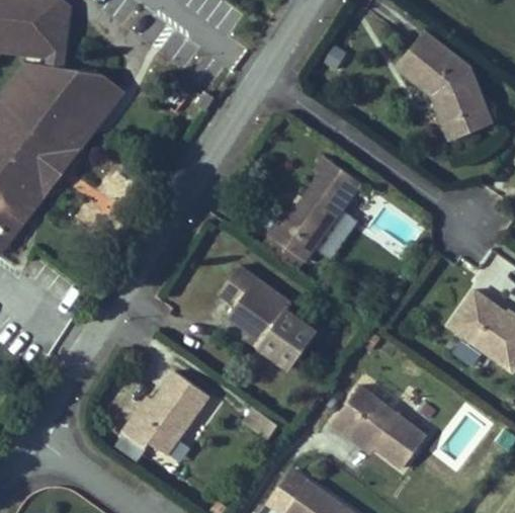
[(0,59),(47,66),(50,47),(63,48),(67,12),(51,0),(0,0),(0,59)]
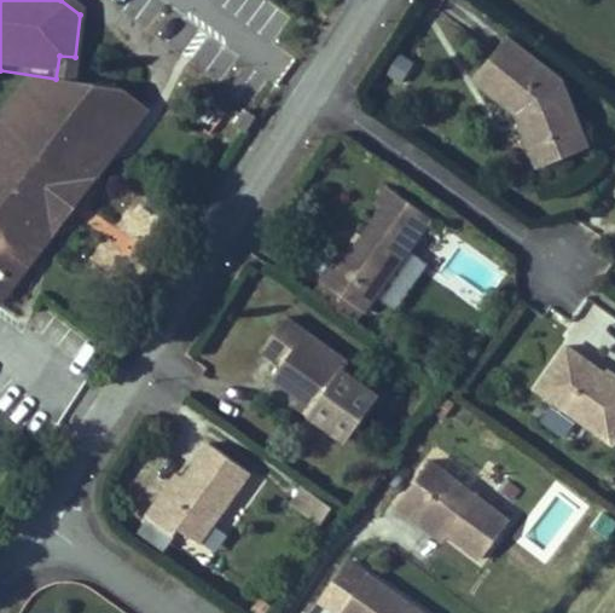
[(506,36),(469,81),(515,117),(524,114),(537,145),(580,128),(561,80),(506,36)]
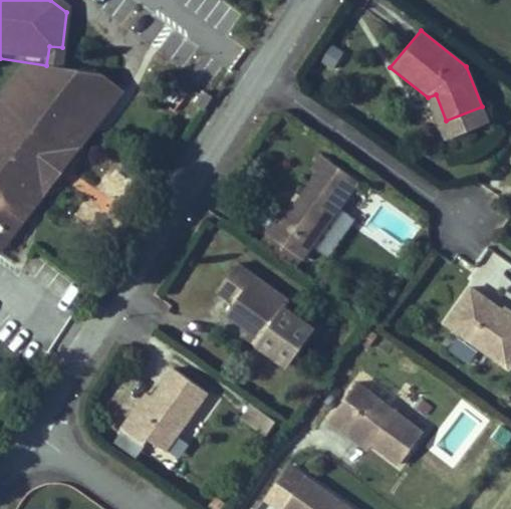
[(58,75),(62,47),(49,46),(46,65),(45,73),(58,75)]
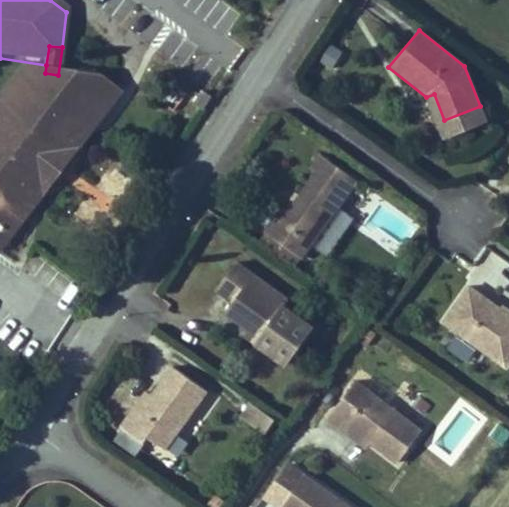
[(98,85),(98,80),(58,75),(45,73),(21,69),(0,98),(0,248),(6,253),(25,227),(18,214),(37,190),(30,181),(54,151),(66,153),(82,131),(97,131),(114,109),(96,97),(98,85)]
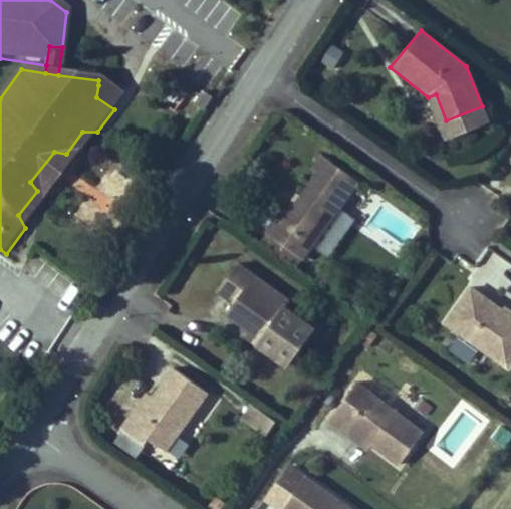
[(96,97),(114,109),(120,101),(98,85),(96,97)]
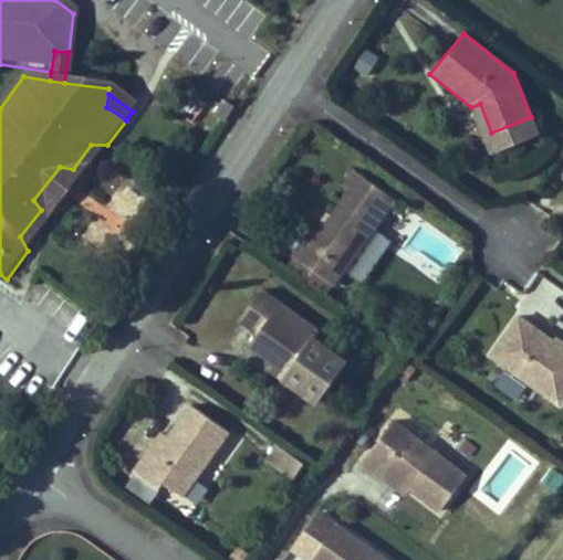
[(480,104),(471,107),(482,136),(491,133),(480,104)]
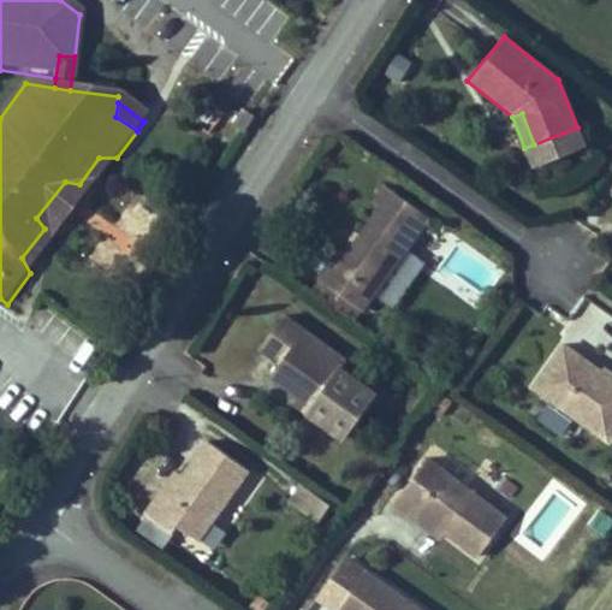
[(239,146),(251,128),(242,119),(229,138),(239,146)]
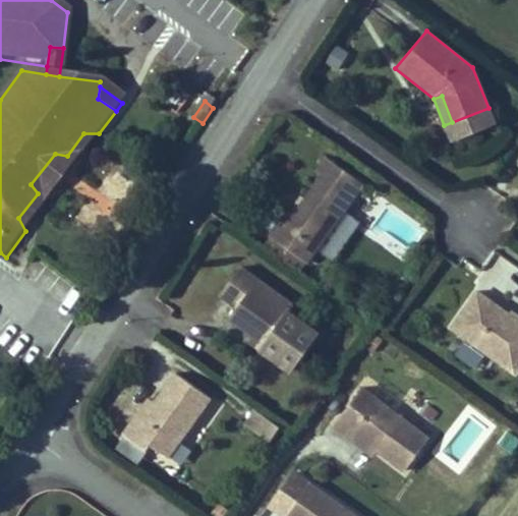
[(452,122),(444,125),(450,139),(494,122),(488,108),(452,122)]
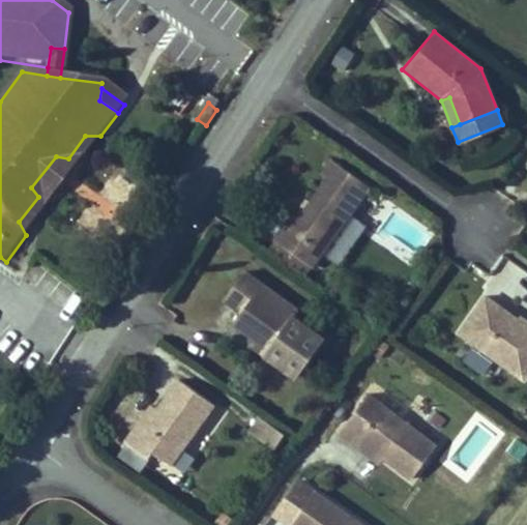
[(19,222),(26,235),(100,136),(85,136),(68,158),(56,156),(31,187),(38,197),(19,222)]
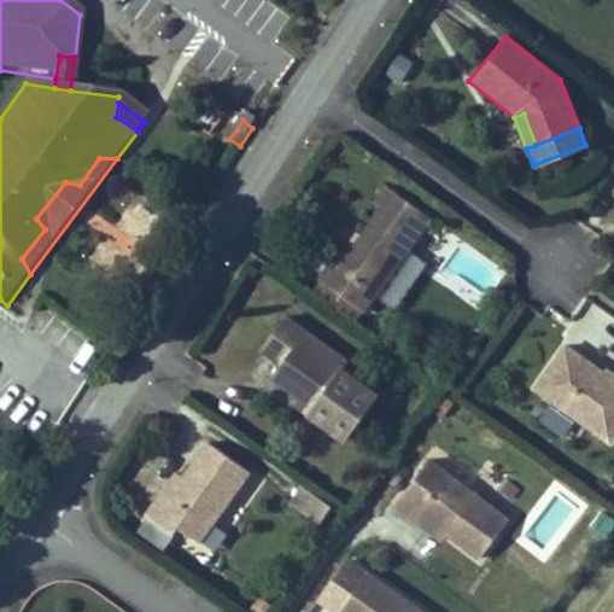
[(329,267),(317,283),(360,314),(374,295),(407,251),(428,222),(386,191),(373,208),(380,211),(358,240),(352,248),(335,270),(329,267)]
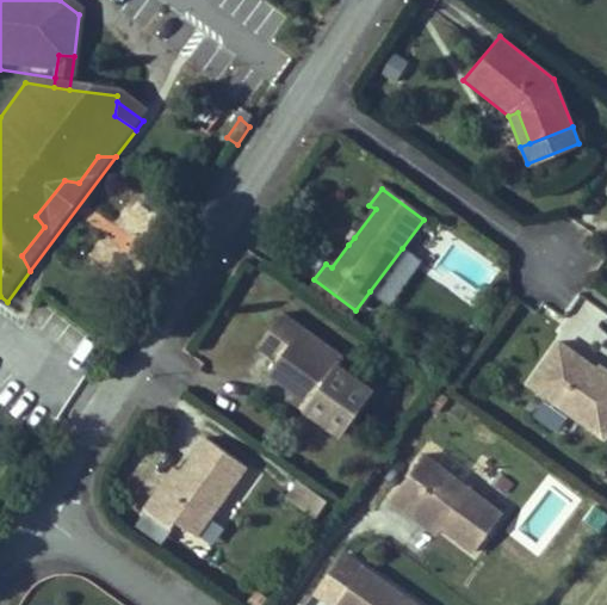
[(344,241),(348,245),(354,238),(350,234),(344,241)]
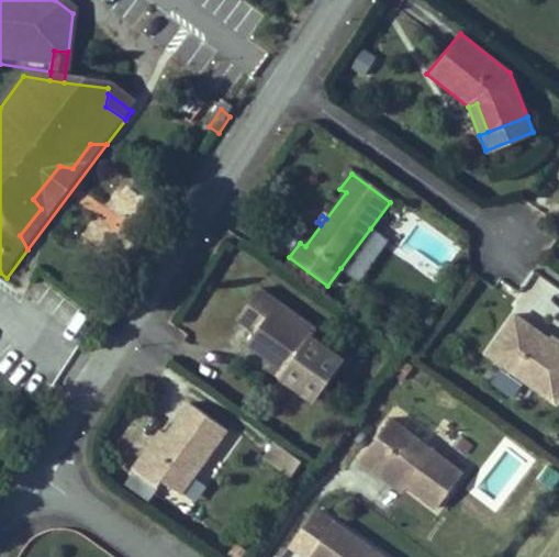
[(388,242),(370,229),(341,268),(358,281),(388,242)]
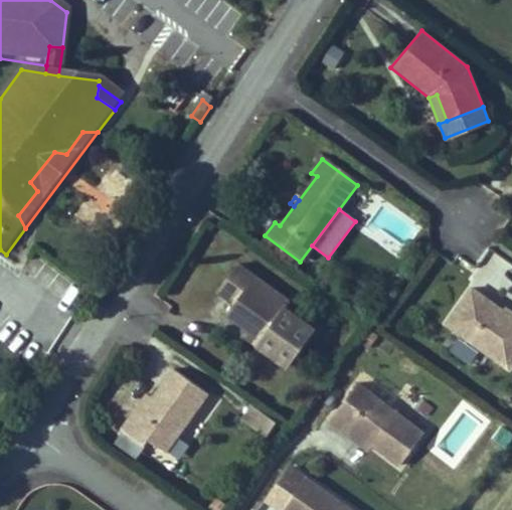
[(248,283),(253,276),(235,263),(212,295),(230,307),(223,315),(248,333),(258,339),(253,346),(285,368),(314,328),(284,306),(288,300),(270,287),(265,294),(248,283)]
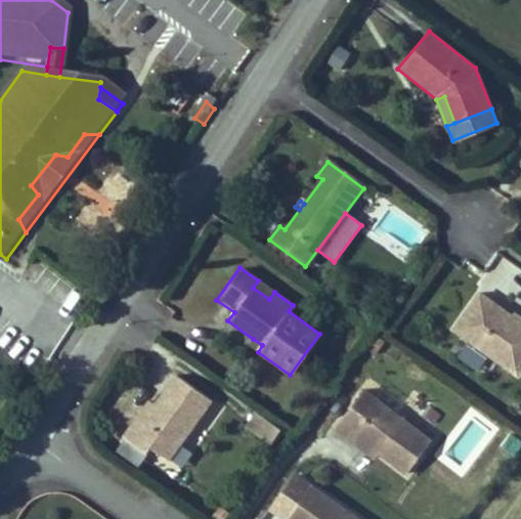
[(269,299),(274,292),(258,280),(253,288),(269,299)]
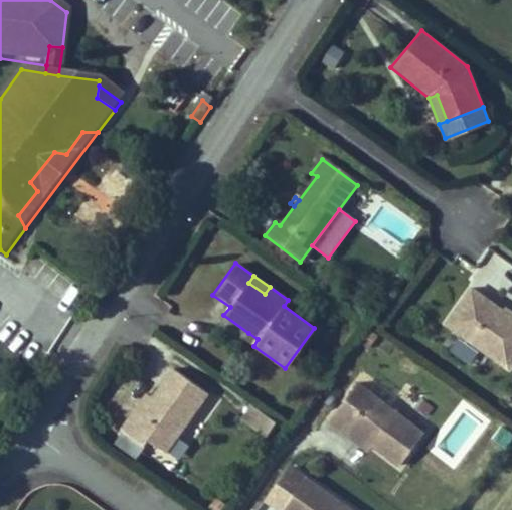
[(511,363),(511,319),(470,290),(445,326),(508,370),(511,363)]
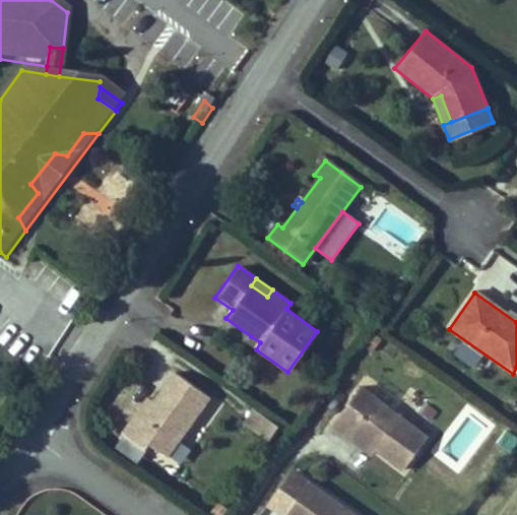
[(247,342),(256,349),(260,342),(251,336),(247,342)]
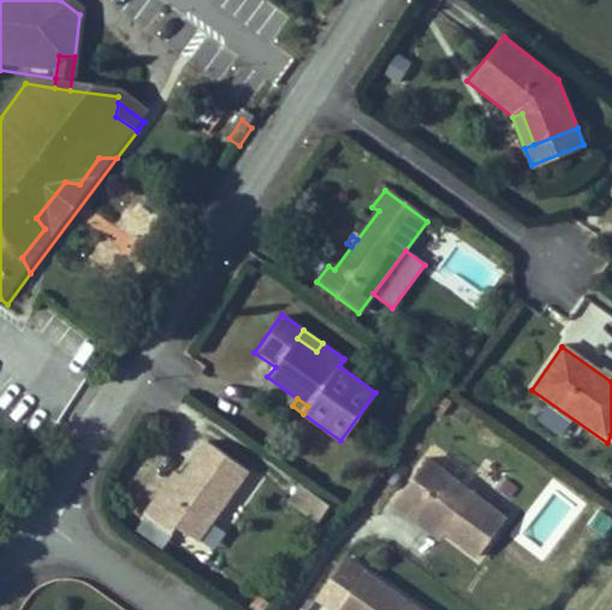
[(547,403),(536,416),(557,434),(568,422),(547,403)]
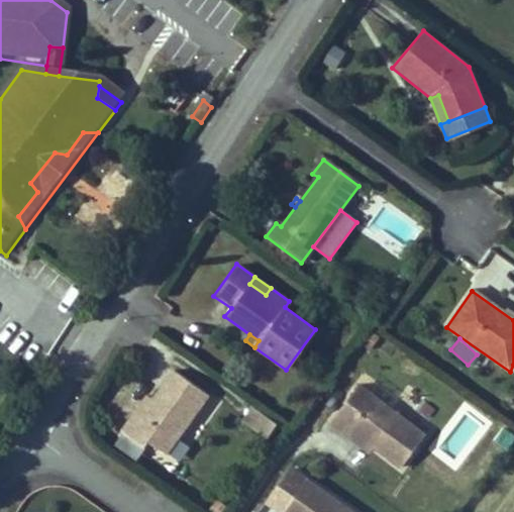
[(148,443),(166,455),(208,396),(175,372),(152,402),(141,418),(135,414),(122,433),(144,448),(148,443)]
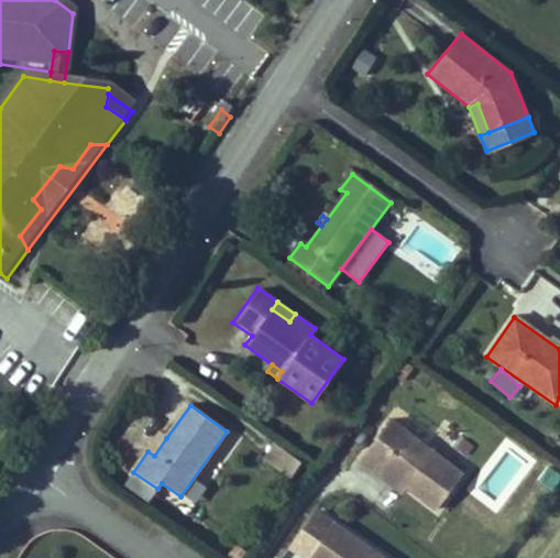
[(437,510),(463,474),(391,420),(360,461),(374,473),(380,467),(407,488),(437,510)]
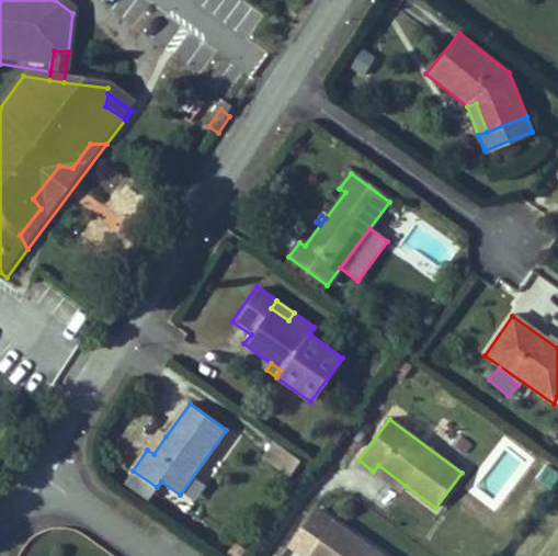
[(160,432),(147,450),(154,454),(166,437),(160,432)]
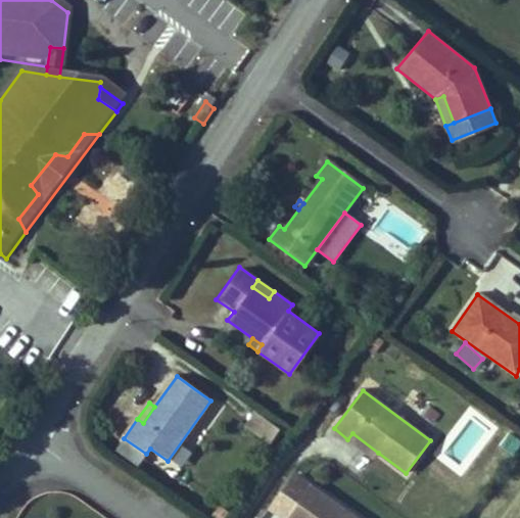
[(280,430),(254,412),(244,426),(270,444),(280,430)]
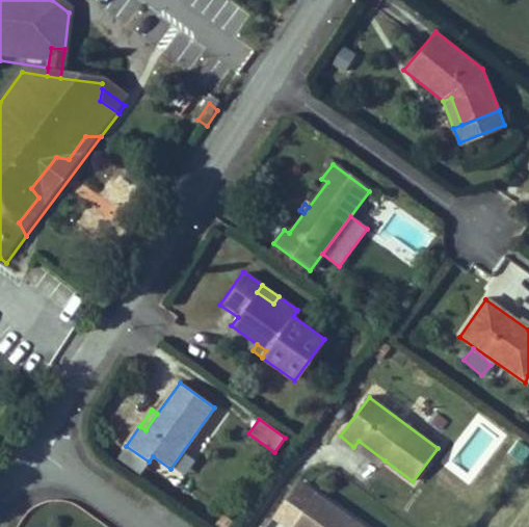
[(385,460),(359,441),(353,447),(380,467),(385,460)]
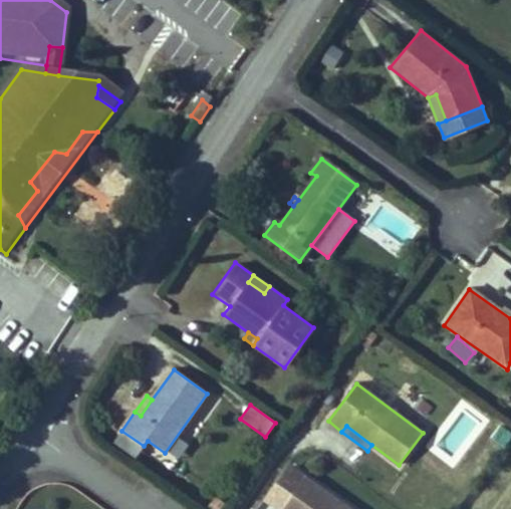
[(346,508),(287,466),(263,498),(277,508),(346,508)]
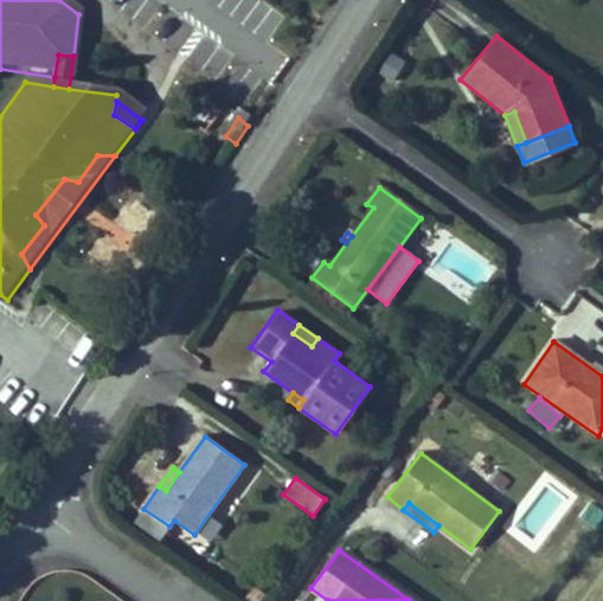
All buildings are outlined.
